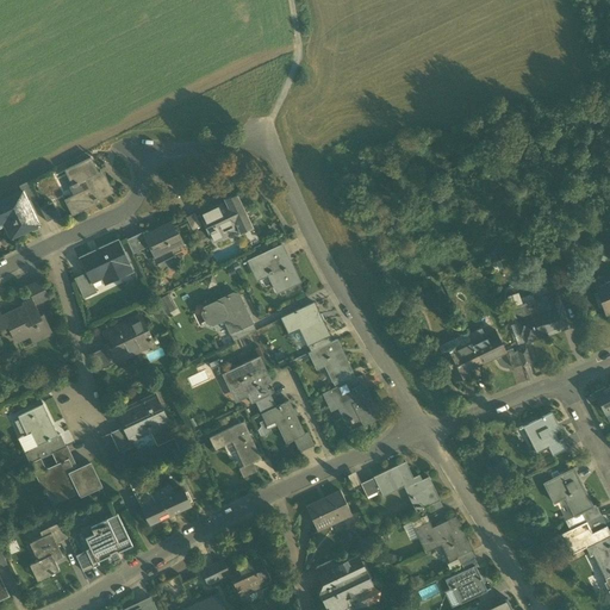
[(85,181),(88,190),(95,201),(97,200),(113,193),(105,175),(100,176),(91,159),(66,170),(72,185),(73,187),(74,186),(74,187),(79,185),(78,184),(85,181)]
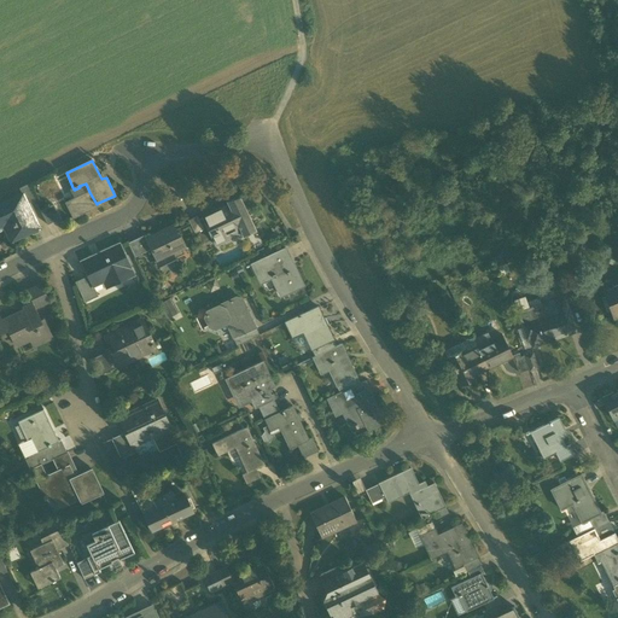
[(74,190),(73,187),(70,190),(75,199),(89,192),(86,184),(79,186),(80,187),(75,190),(75,188),(74,190)]
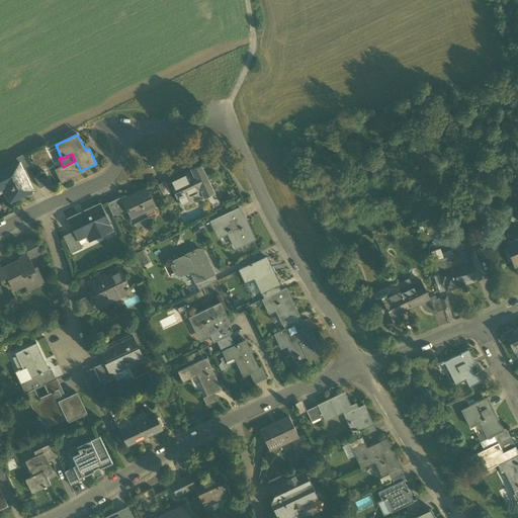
[(19,163),(23,171),(29,168),(23,155),(16,158),(18,163),(19,163)]
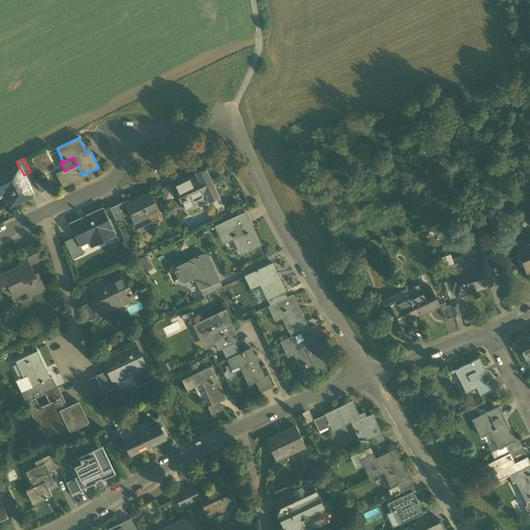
[(85,176),(84,174),(83,175),(77,165),(64,171),(57,174),(63,187),(85,176)]
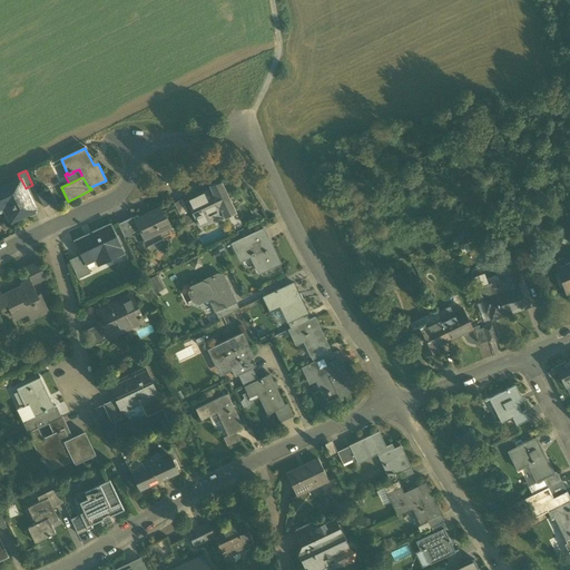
[(5,210),(9,219),(18,216),(19,218),(35,210),(29,199),(27,200),(22,190),(26,188),(21,179),(20,179),(0,188),(0,203),(1,203),(5,202),(8,209),(5,210)]
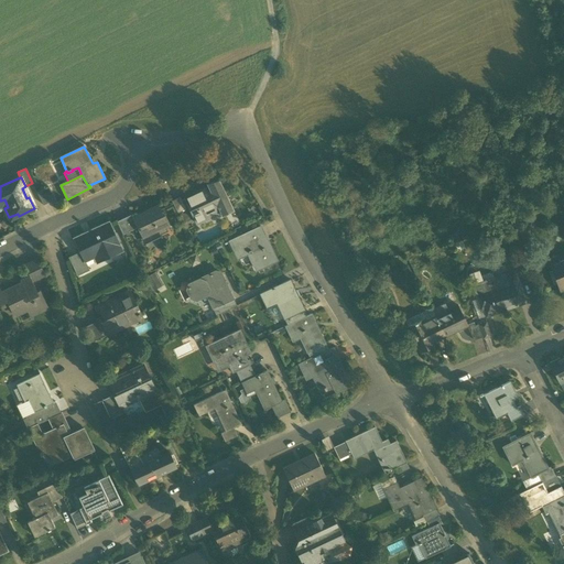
[(207,184),(209,188),(219,209),(221,213),(220,213),(223,216),(234,210),(219,181),(207,184)]
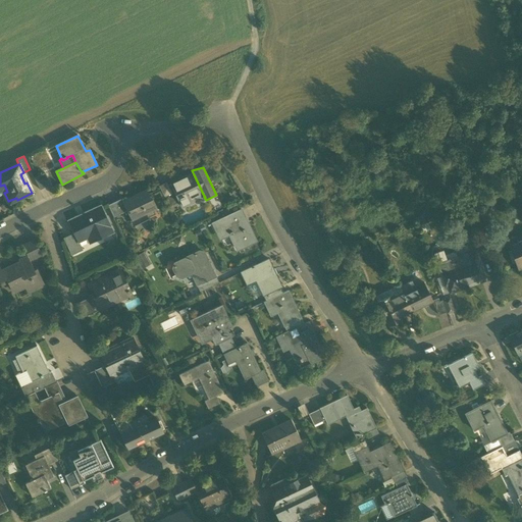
[(35,178),(40,190),(51,185),(45,173),(35,178)]
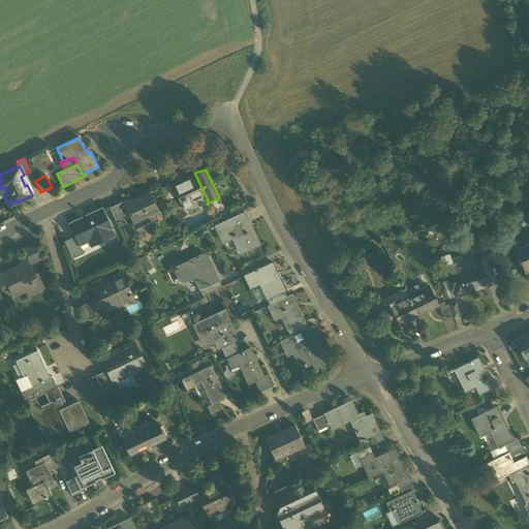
[(191,204),(206,196),(196,177),(190,180),(190,179),(173,187),(184,210),(192,206),(191,204)]
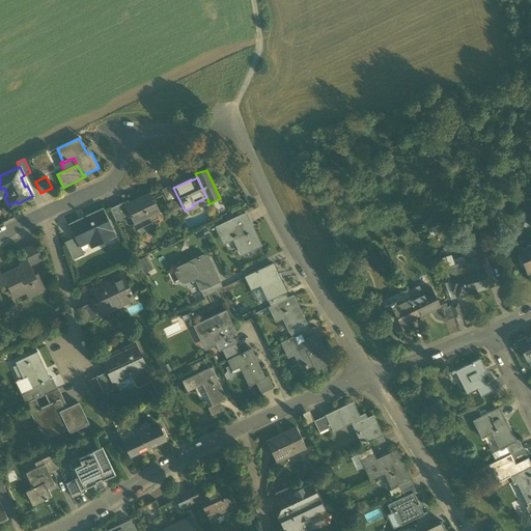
[(162,190),(167,201),(175,197),(169,186),(162,190)]
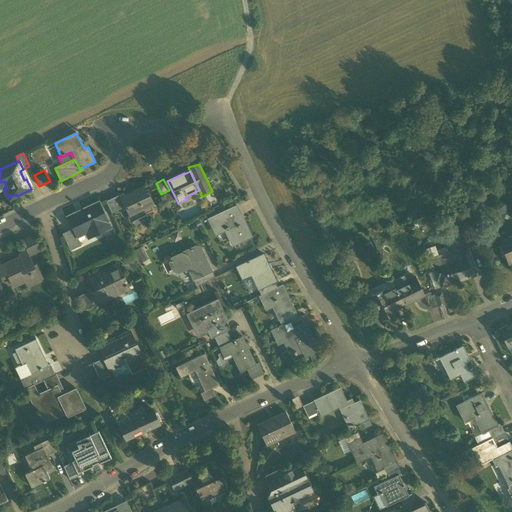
[(135,215),(137,219),(146,215),(145,213),(150,210),(149,208),(154,206),(149,195),(150,194),(147,192),(144,186),(133,191),(134,193),(122,199),(121,199),(124,205),(123,208),(124,210),(126,209),(130,217),(135,215)]
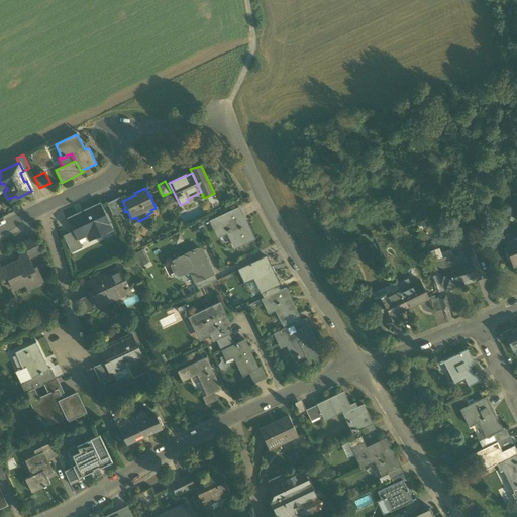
[(187,199),(188,201),(202,195),(203,195),(201,192),(187,199)]
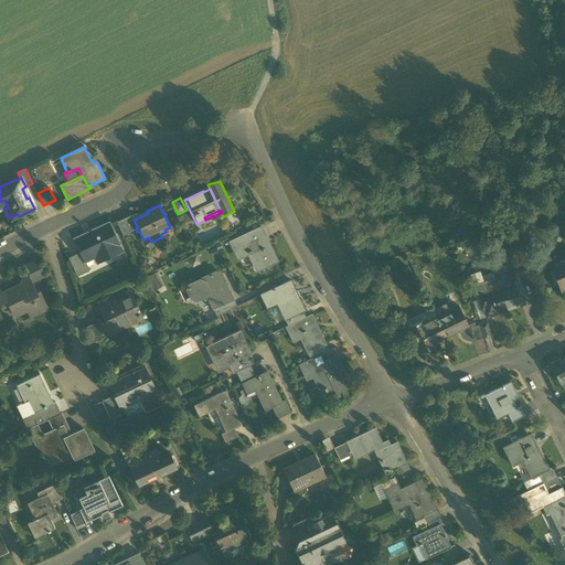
[(188,212),(179,215),(183,224),(191,220),(188,212)]
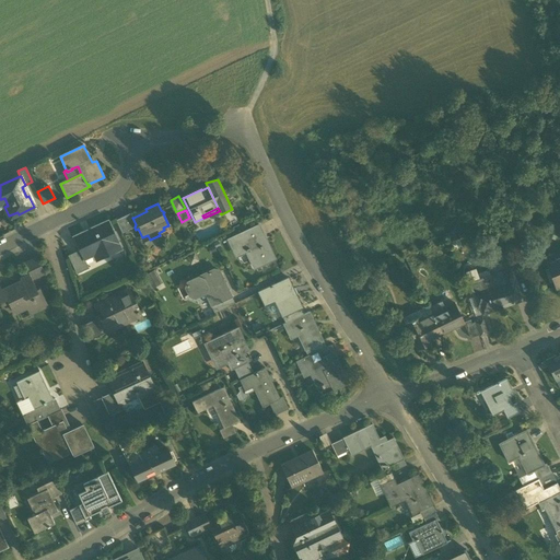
[(131,213),(125,217),(131,229),(135,228),(136,224),(132,218),(133,218),(131,213)]
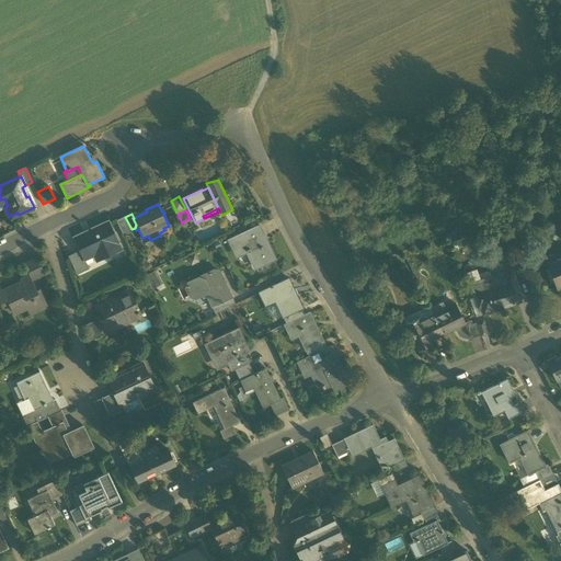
[(116,220),(123,233),(132,229),(125,217),(116,220)]
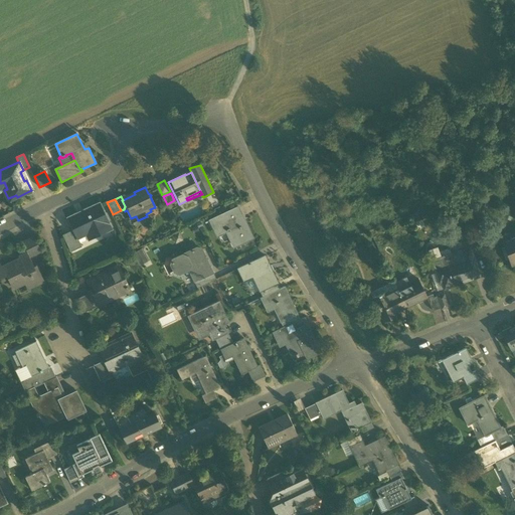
[(73,230),(76,238),(77,238),(86,234),(87,235),(99,230),(101,233),(112,228),(100,202),(82,210),(83,212),(77,214),(76,213),(67,218),(73,230)]
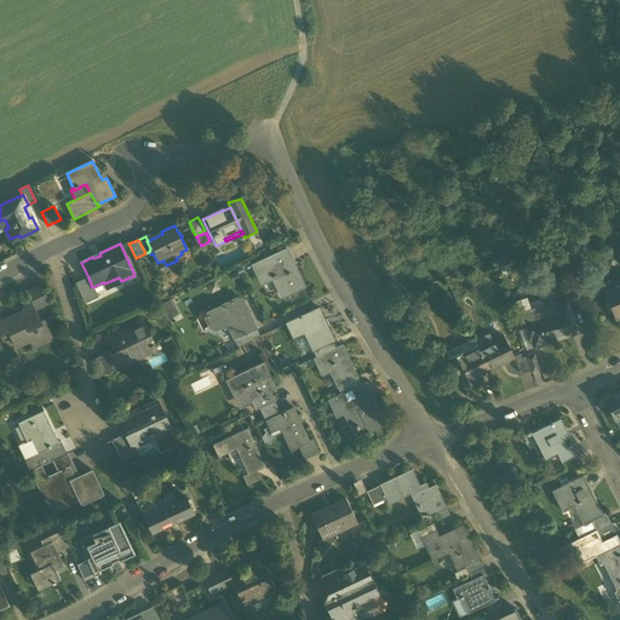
[(277,287),(282,297),(304,287),(297,269),(294,270),(291,263),(293,262),(287,250),(253,265),(262,283),(271,279),(271,280),(275,279),(279,286),(277,287)]
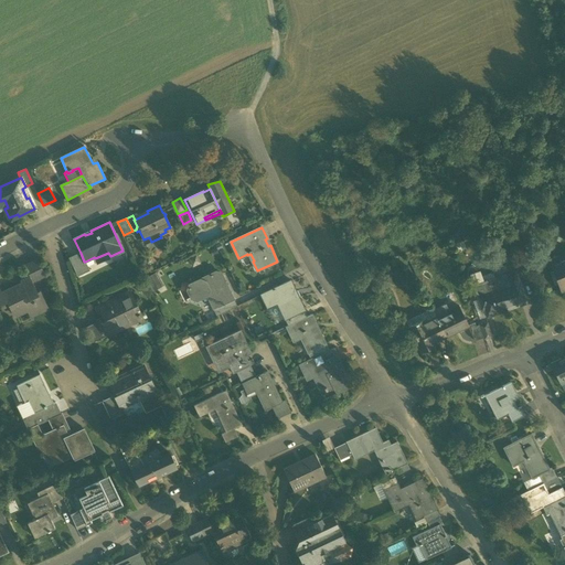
[(451,235),(455,244),(464,241),(461,232),(451,235)]
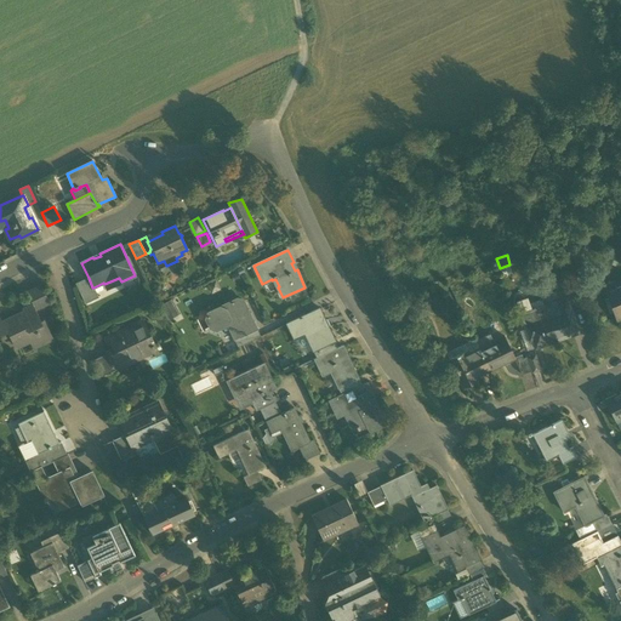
[(77,284),(86,303),(98,297),(93,288),(92,288),(89,278),(77,284)]
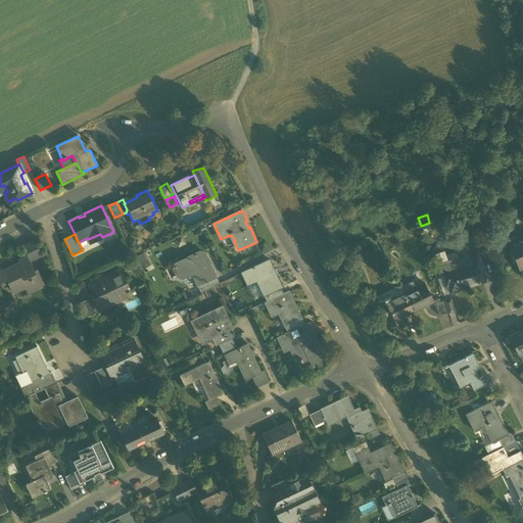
[(182,236),(175,239),(179,247),(186,244),(182,236)]
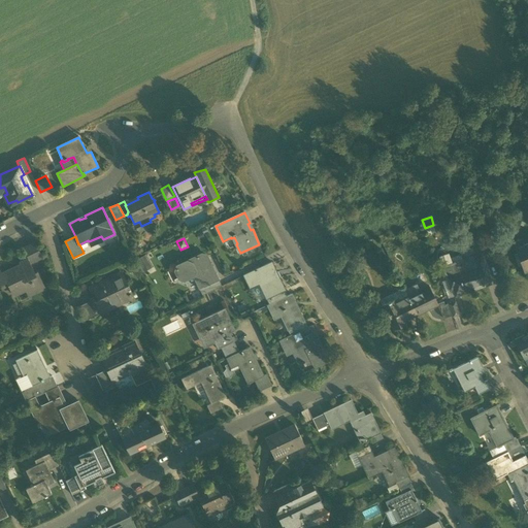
[(29,260),(30,263),(42,258),(35,243),(24,250),(28,260),(29,260)]
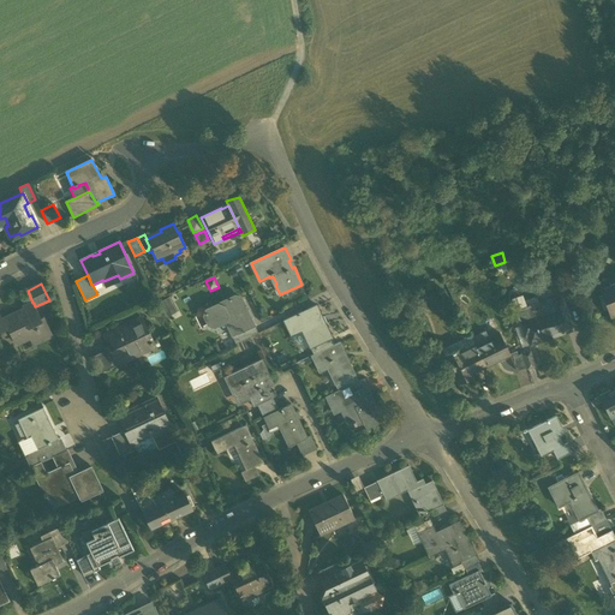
[(599,288),(609,315),(614,312),(614,287),(611,290),(610,285),(599,288)]
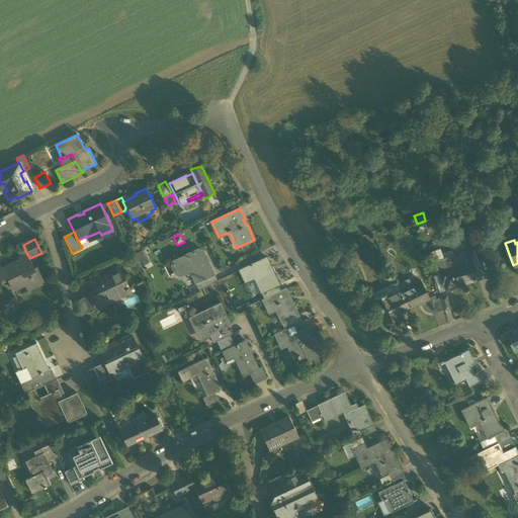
[(472,248),(454,255),(464,284),(465,284),(484,277),(477,258),(472,248)]
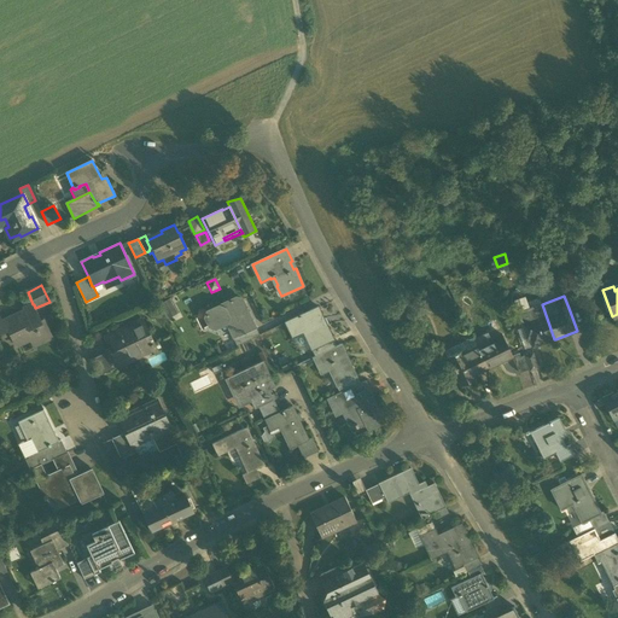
[(170,297),(158,304),(167,320),(179,313),(170,297)]
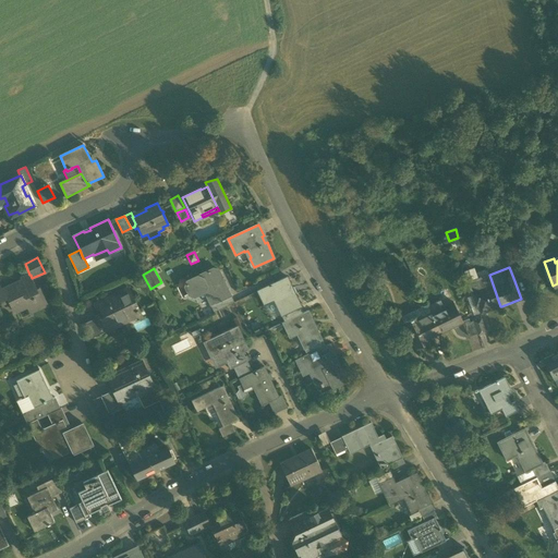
[(205,292),(211,306),(231,296),(219,270),(214,268),(186,281),(185,287),(190,294),(195,296),(205,292)]
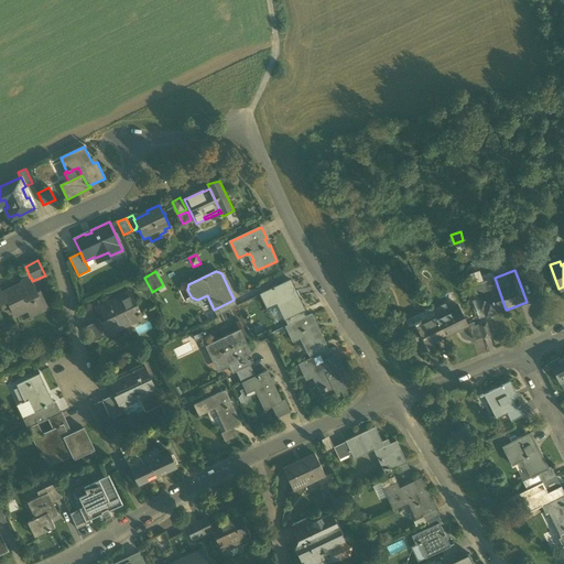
[(469,274),(473,285),(483,281),(479,271),(469,274)]
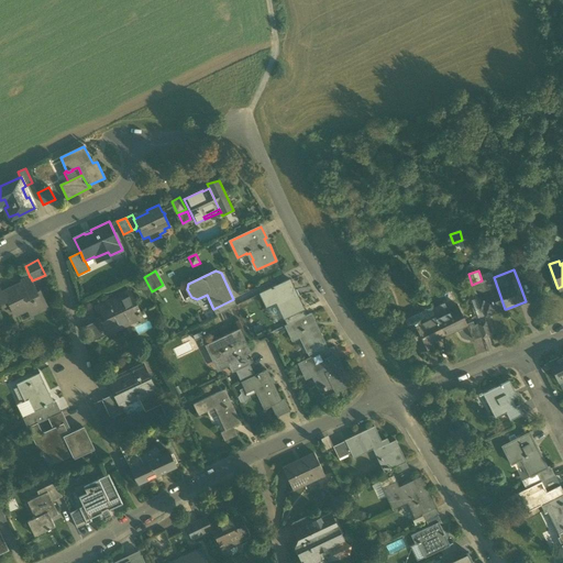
[(14,307),(18,315),(26,310),(28,309),(36,305),(39,311),(48,307),(40,289),(37,291),(32,280),(31,277),(30,277),(21,282),(23,285),(21,287),(20,285),(2,293),(7,302),(9,301),(12,308),(14,307)]
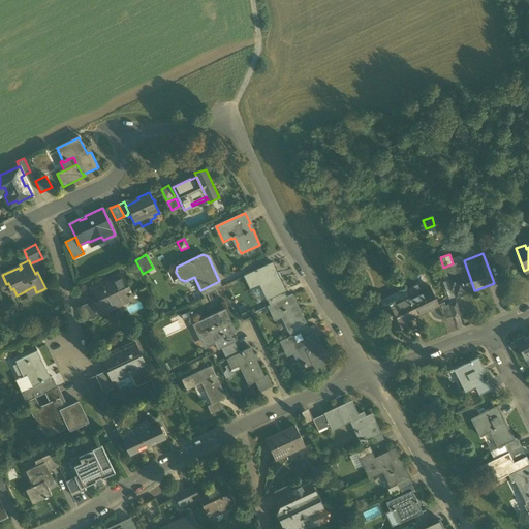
[(464,260),(453,263),(443,268),(446,278),(448,282),(452,290),(454,289),(456,297),(474,290),(464,260)]
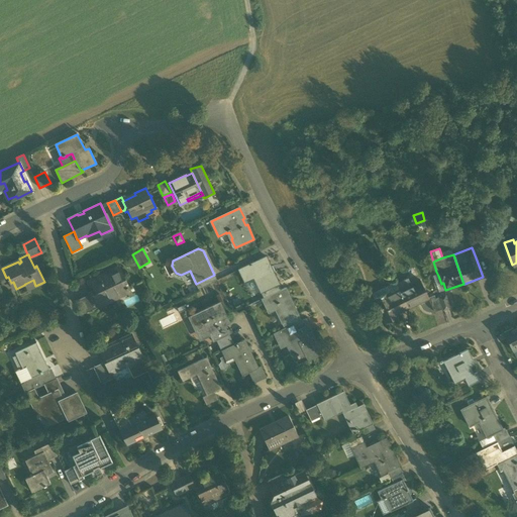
[(260,290),(261,292),(279,284),(267,256),(238,270),(244,283),(245,282),(253,278),(260,290)]
